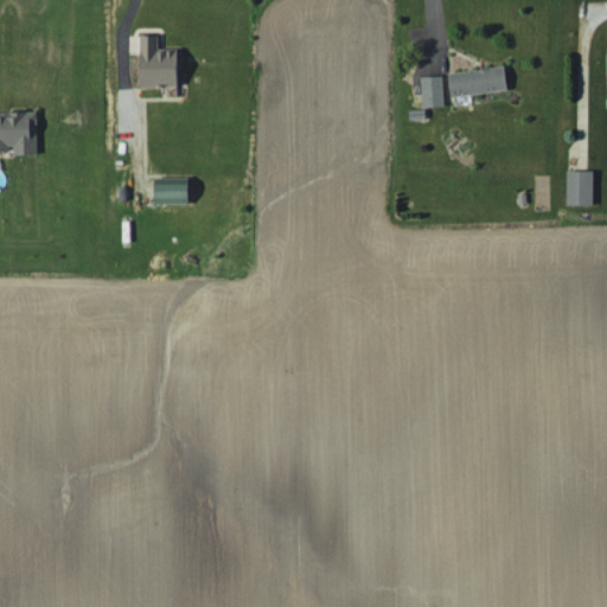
[(178,85),(177,49),(159,49),(158,34),(140,36),(141,85),(178,85)]
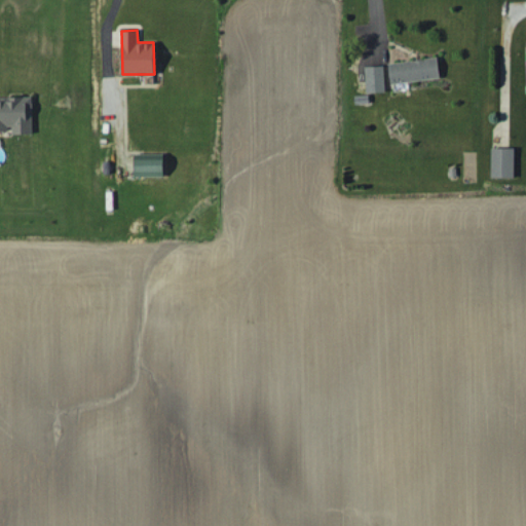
[(390,82),(440,78),(438,57),(388,62),(390,82)]
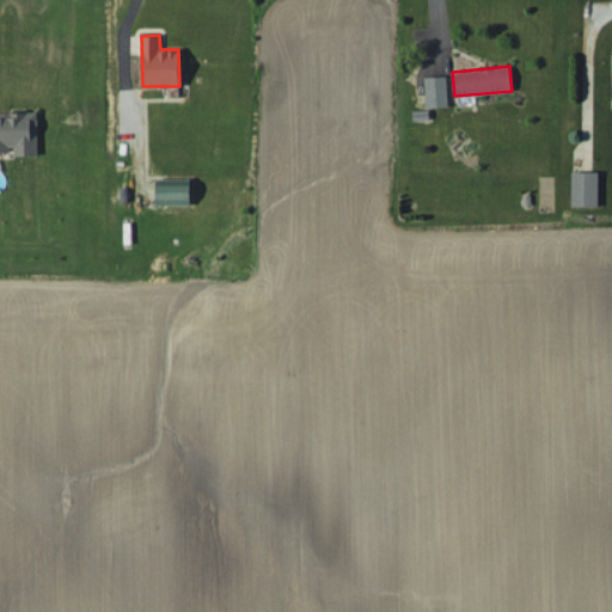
[(426,77),(427,108),(448,106),(447,75),(426,77)]
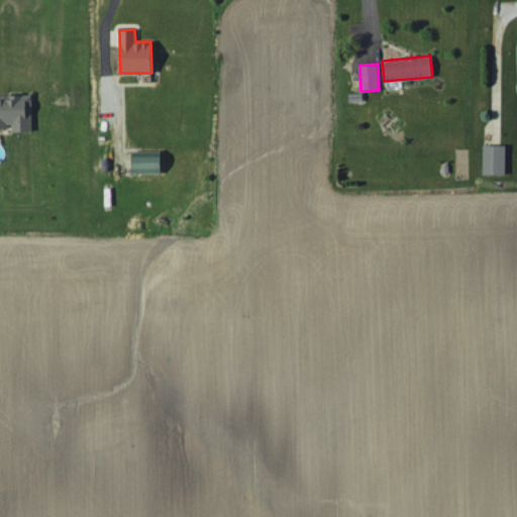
[(0,94),(0,127),(11,128),(11,131),(32,130),(31,94),(0,94)]
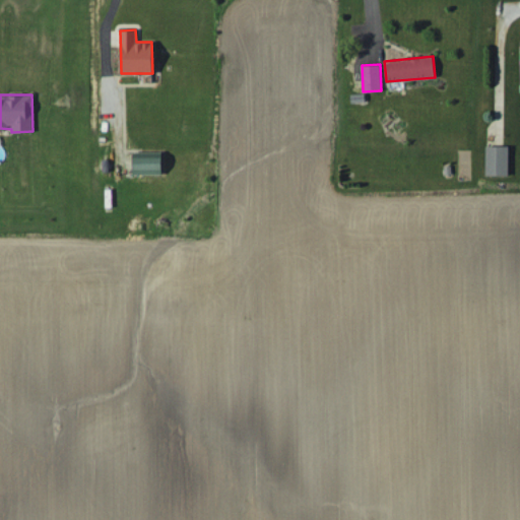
[(485,175),(508,176),(509,146),(485,146),(485,175)]
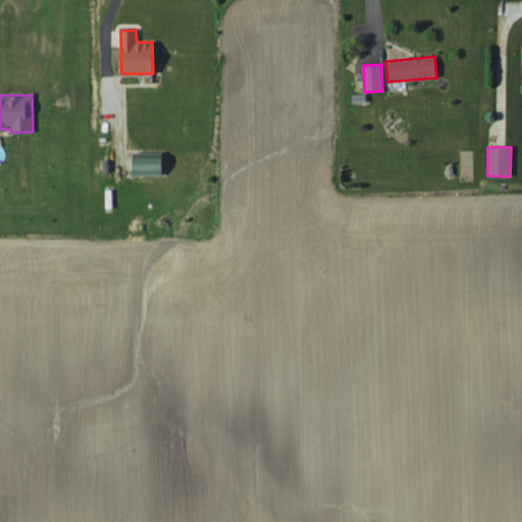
[(133,174),(162,174),(162,152),(133,153),(133,174)]
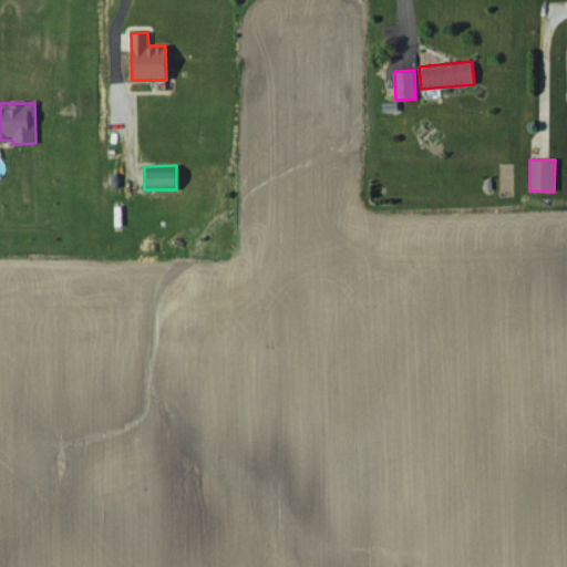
All buildings are outlined.
